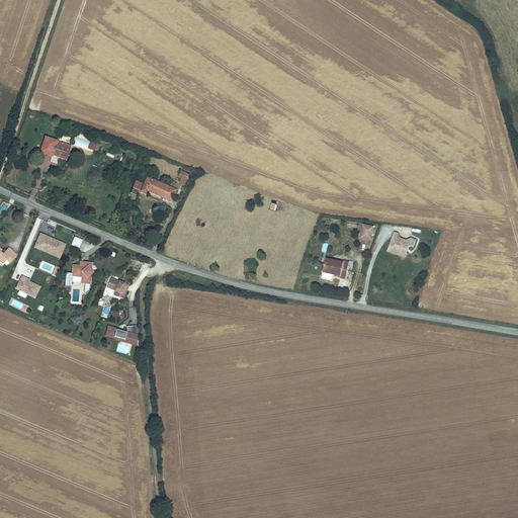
[(58,142),(46,138),(40,153),(53,157),(53,156),(54,154),(68,158),(72,147),(57,142),(58,142)]
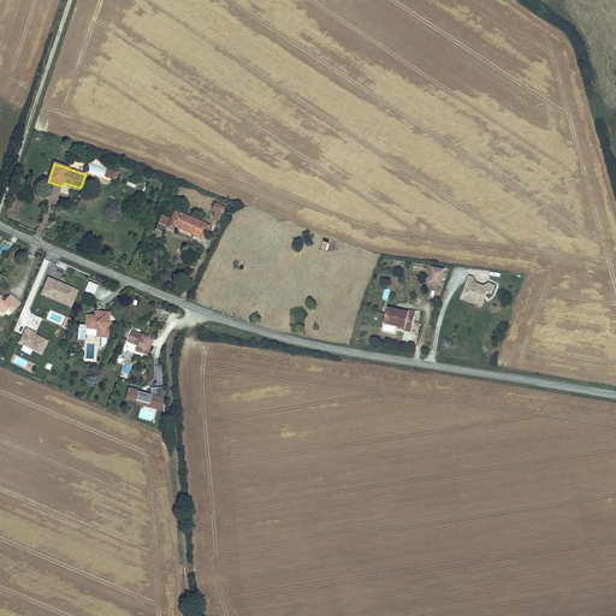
[(226,208),(217,203),(214,209),(218,212),(214,219),(220,221),(226,208)]
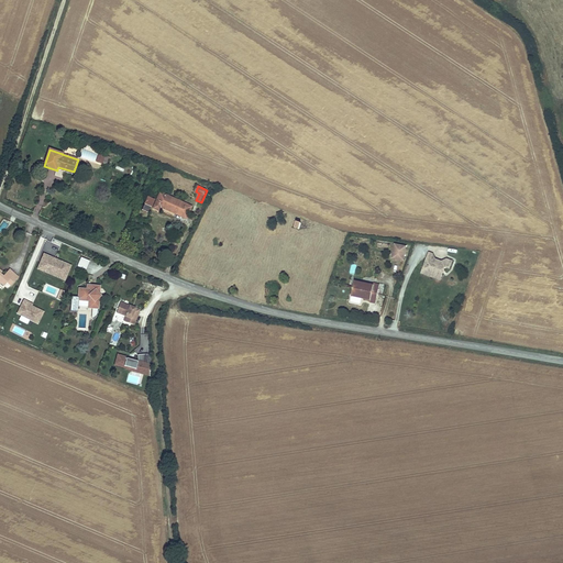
[(191,207),(161,192),(154,208),(159,211),(162,208),(175,213),(177,209),(189,213),(191,207)]
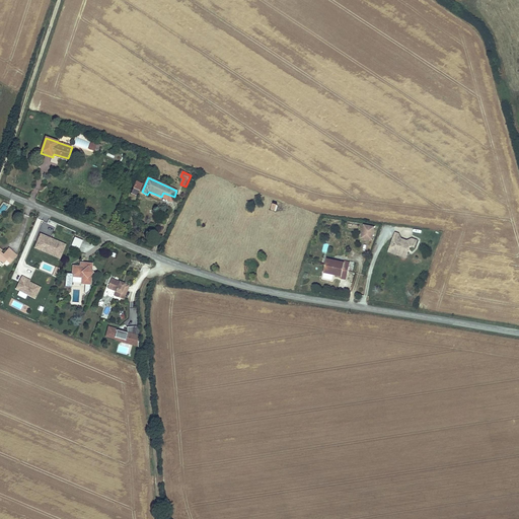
[(142,186),(136,182),(131,194),(137,197),(142,186)]
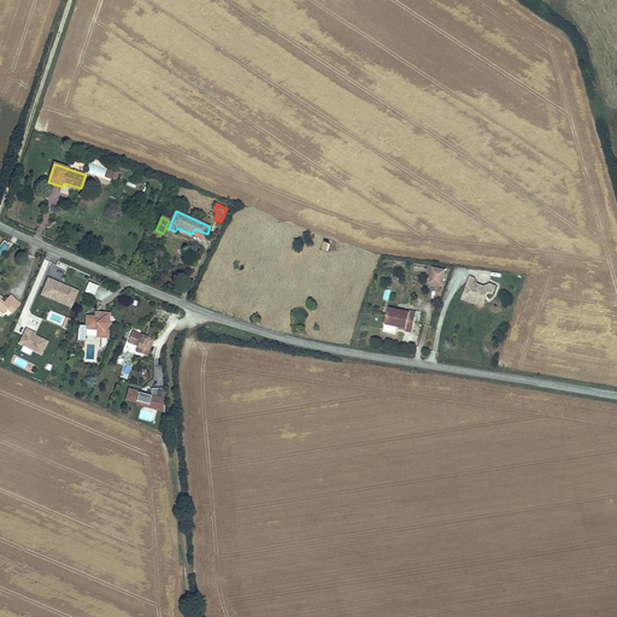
[(207,234),(194,229),(192,234),(204,240),(207,234)]
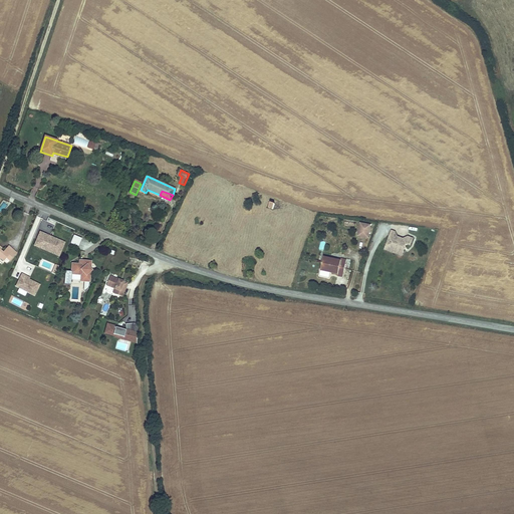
[(368,238),(371,224),(359,222),(356,236),(368,238)]
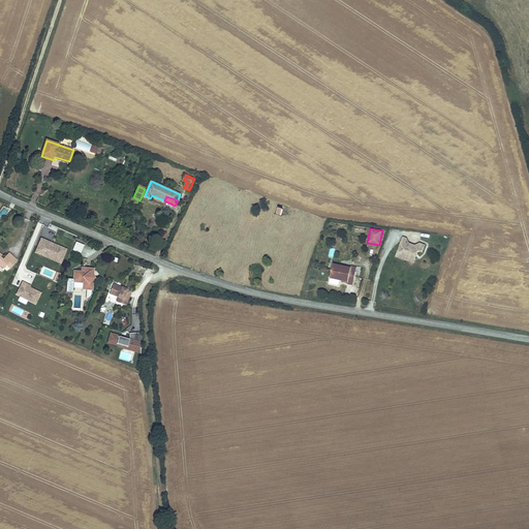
[(41,238),(35,252),(61,265),(67,250),(41,238)]
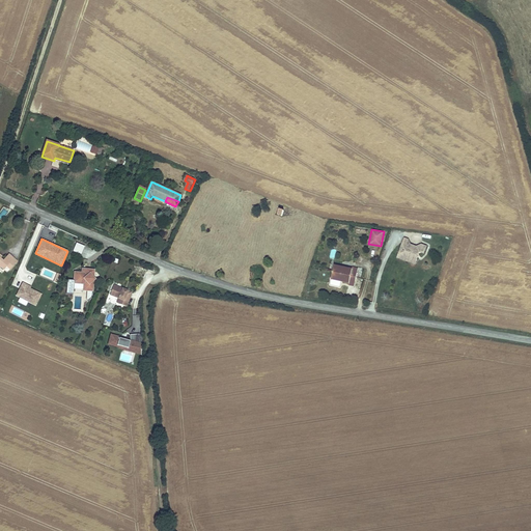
[(410,243),(403,241),(401,246),(402,248),(402,249),(400,250),(399,253),(407,255),(408,259),(411,257),(418,260),(419,257),(418,255),(421,254),(423,253),(426,253),(428,246),(423,244),(418,246),(416,247),(412,246),(410,243)]
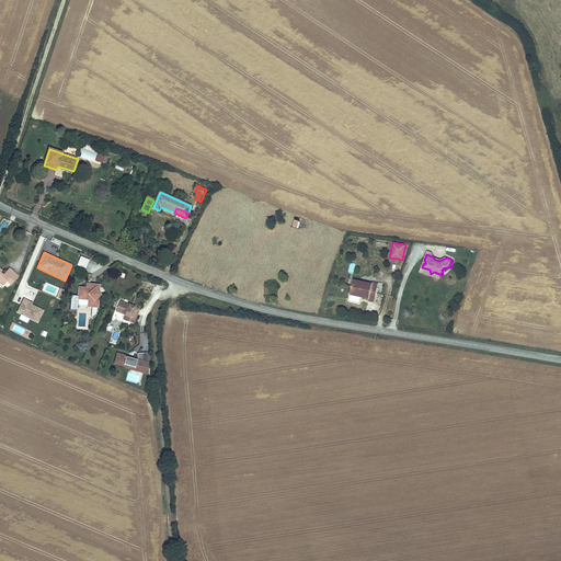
[(89,261),(81,258),(77,265),(86,270),(89,261)]
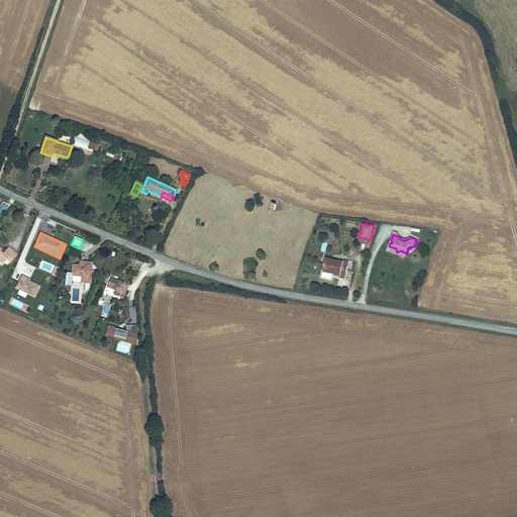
[(0,257),(3,261),(6,263),(8,260),(11,263),(18,255),(10,248),(5,254),(2,251),(0,249),(0,257)]
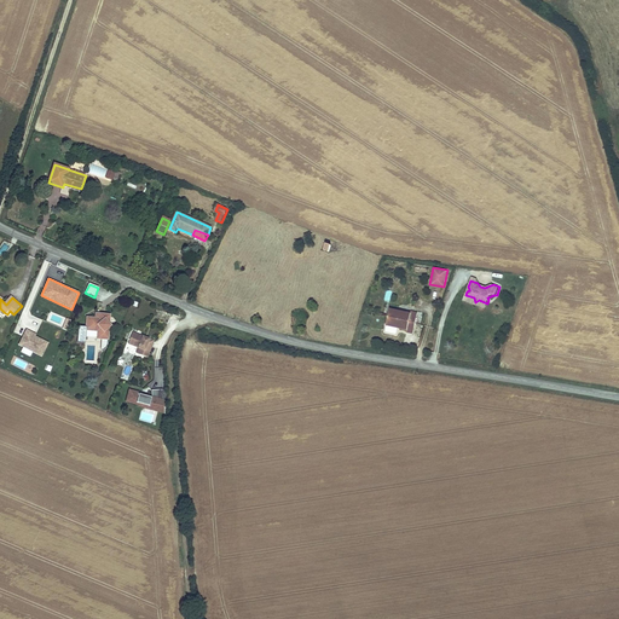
[(392,311),(389,318),(416,324),(420,314),(412,312),(411,316),(403,313),(392,311)]
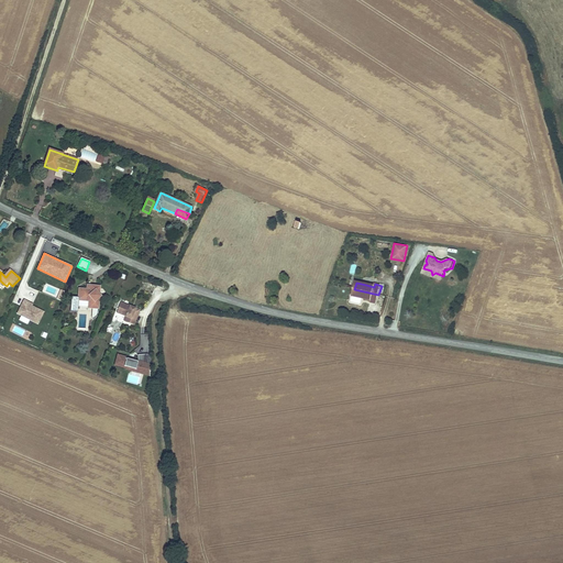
[(88,290),(79,289),(79,297),(72,297),(70,309),(78,310),(79,300),(89,301),(89,308),(92,308),(99,308),(99,297),(101,296),(100,294),(100,287),(98,287),(97,288),(91,288),(91,290),(88,290)]
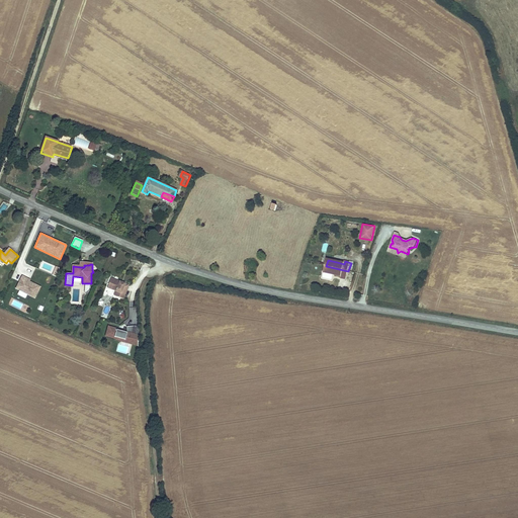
[(326,266),(324,273),(334,275),(341,277),(340,279),(346,280),(348,271),(326,266)]
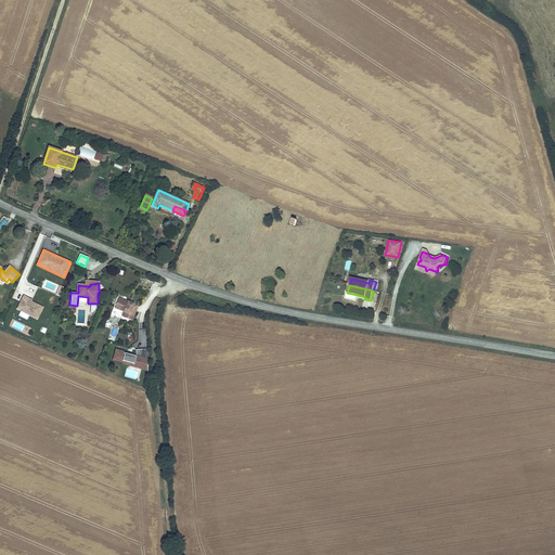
[(24,295),(16,309),(37,320),(43,308),(31,301),(33,299),(24,295)]
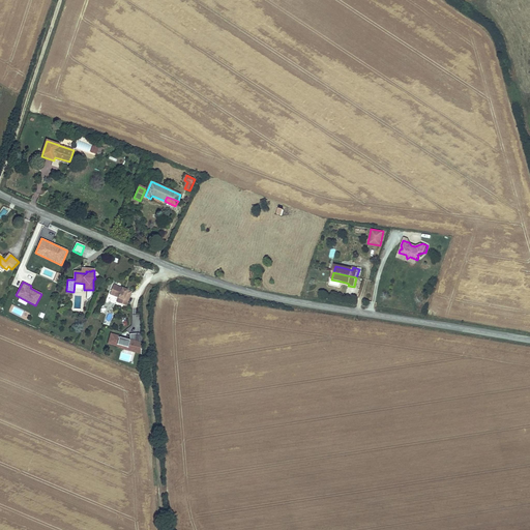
[(124,289),(115,285),(111,294),(120,298),(118,303),(126,306),(133,292),(127,290),(126,291),(123,290),(124,289)]
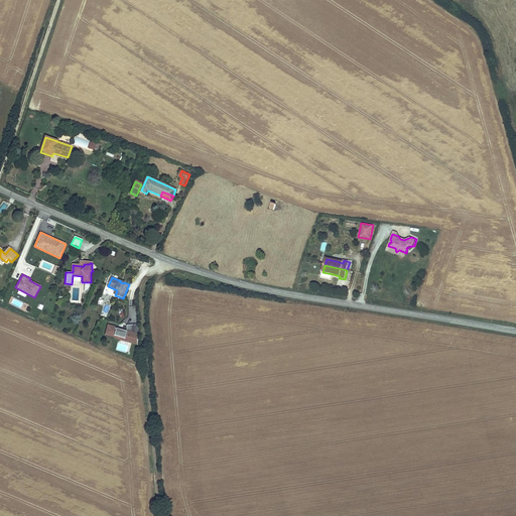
[(108,325),(105,335),(114,337),(114,338),(137,345),(137,334),(117,329),(117,327),(108,325)]
